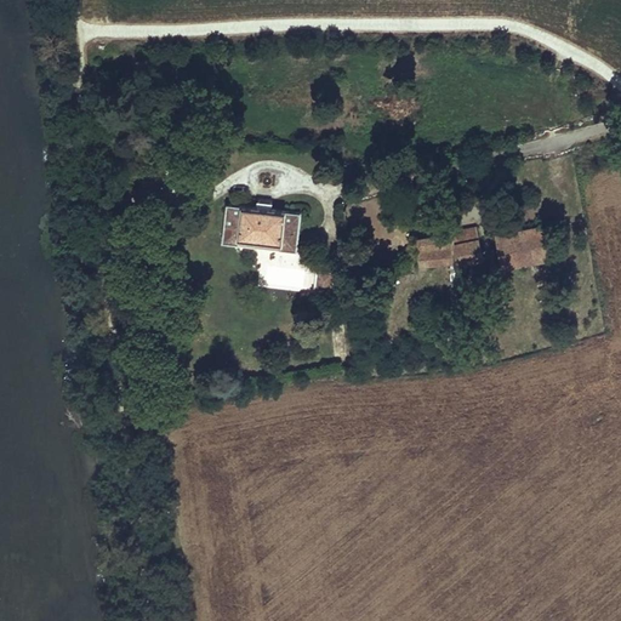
[(301,212),(228,204),(223,241),(240,244),(240,239),(281,243),(280,248),(297,250),(301,212)]
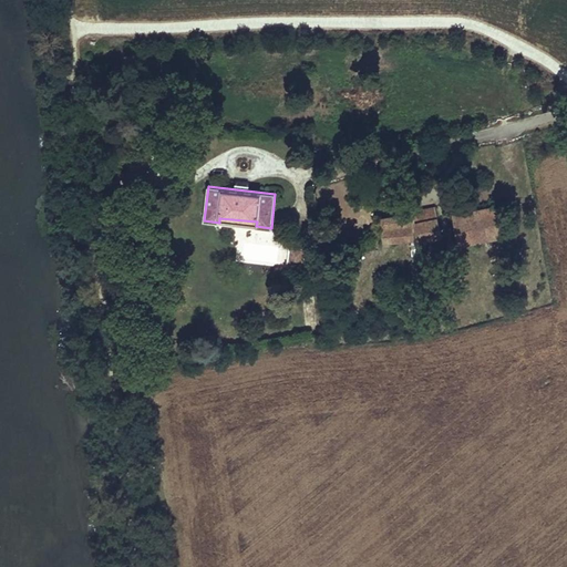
[(436,208),(380,219),(382,241),(416,238),(416,243),(442,237),(436,208)]
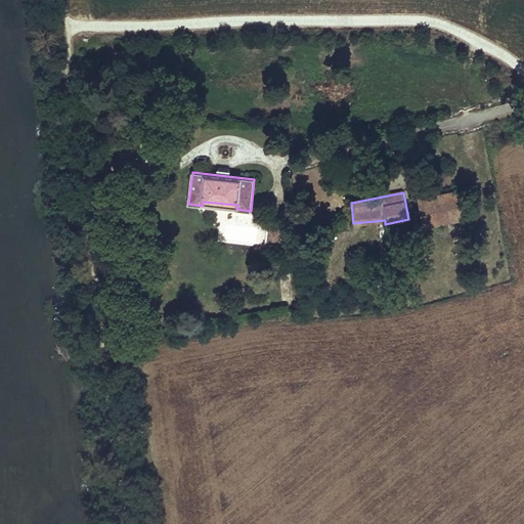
[(459,193),(438,198),(444,224),(465,219),(459,193)]
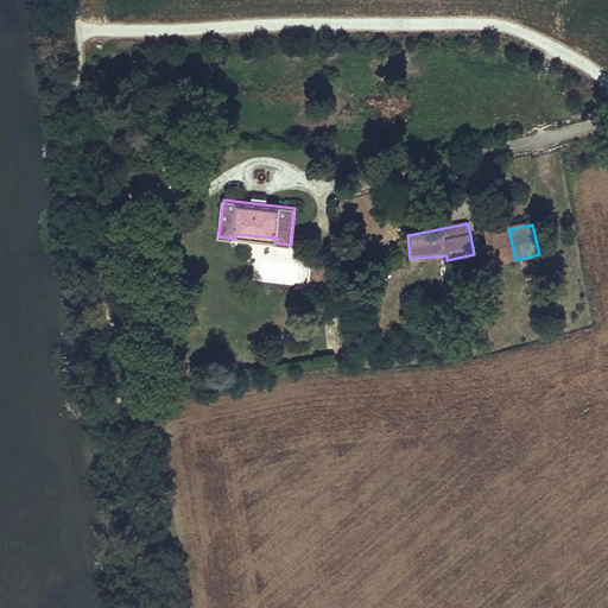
[(508,229),(487,234),(494,265),(515,260),(508,229)]
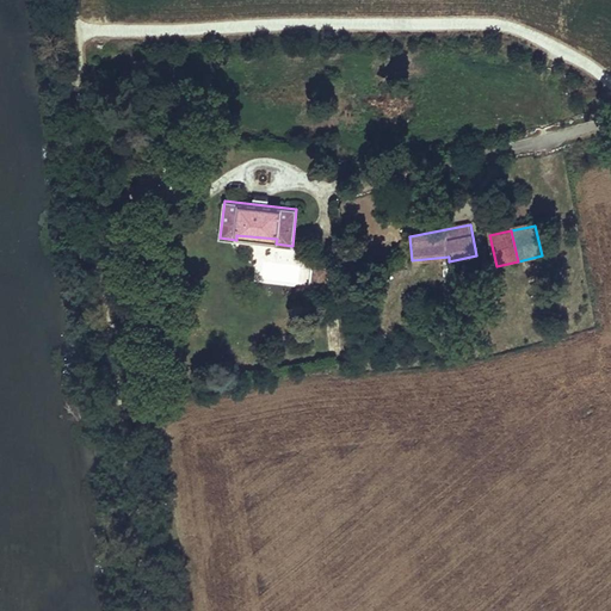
[(325,285),(326,267),(312,267),(312,284),(325,285)]
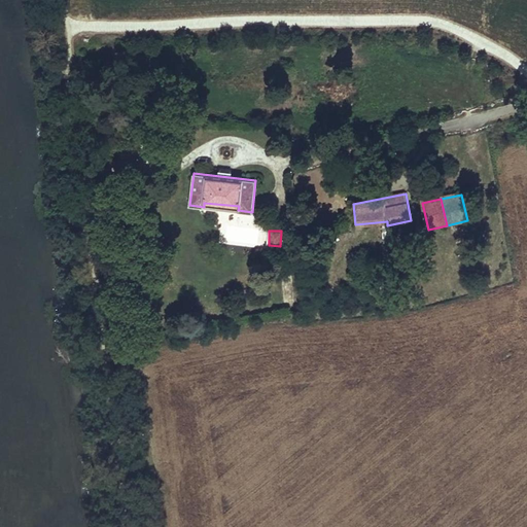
All buildings are outlined.
